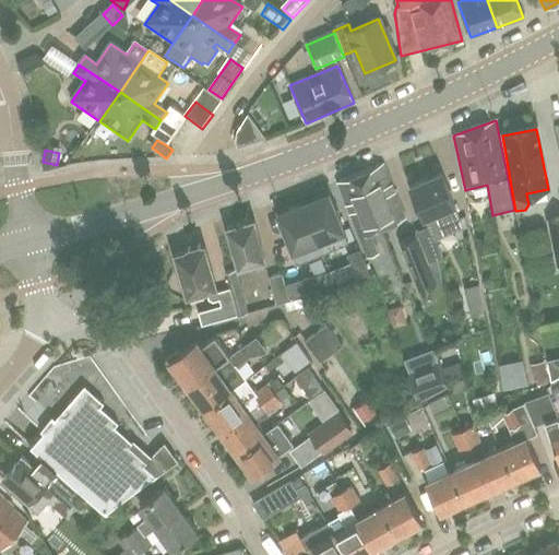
[(377,255),(369,235),(404,221),(382,166),(336,185),(367,259),(377,255)]
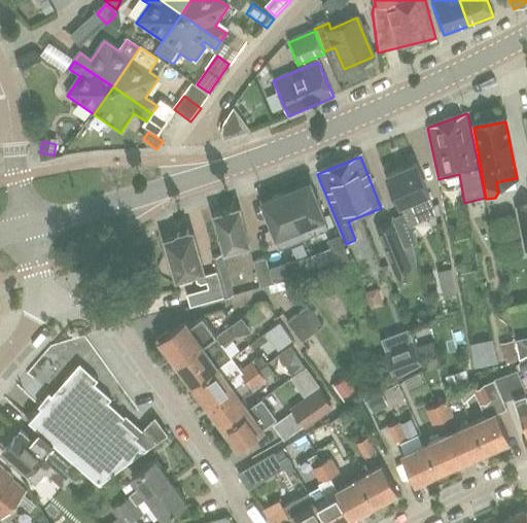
[(406,219),(421,213),(422,215),(433,210),(427,195),(427,194),(416,165),(386,176),(398,207),(399,207),(403,215),(390,220),(392,225),(401,249),(416,244),(406,219)]
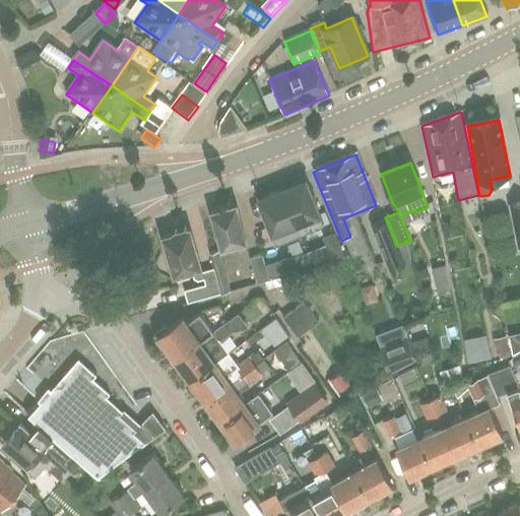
[(305,182),(257,199),(270,235),(274,246),(299,237),(322,228),(318,216),(305,182)]
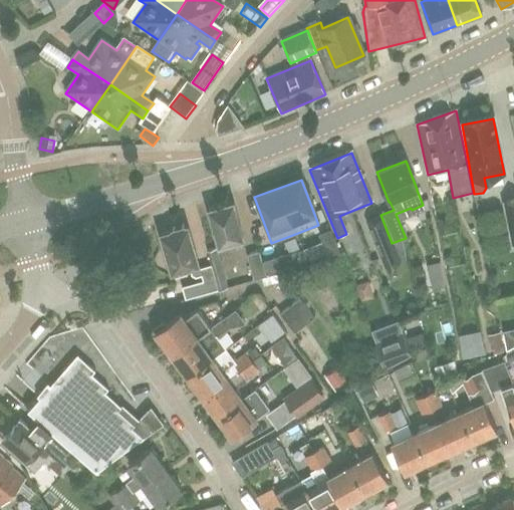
[(232,202),(208,208),(217,245),(242,239),(232,202)]
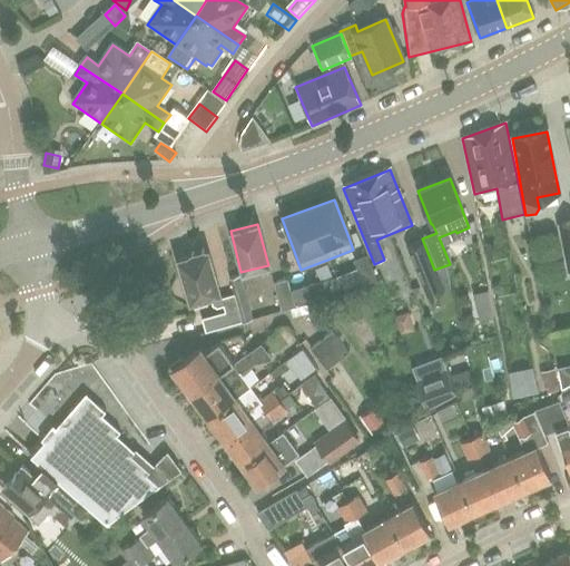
[(569,224),(559,227),(568,271),(569,270),(569,224)]
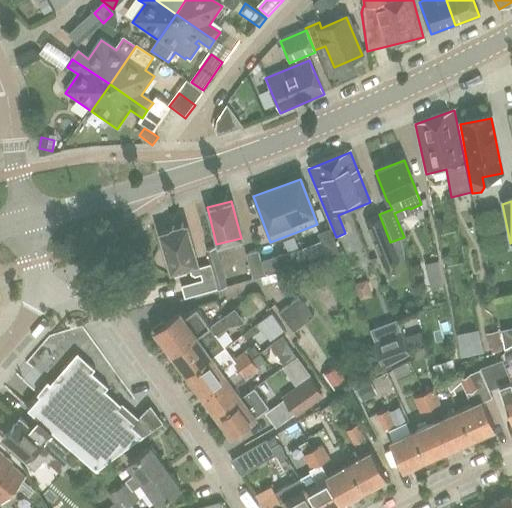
[(393,248),(390,242),(381,219),(365,225),(382,267),(397,261),(393,248)]
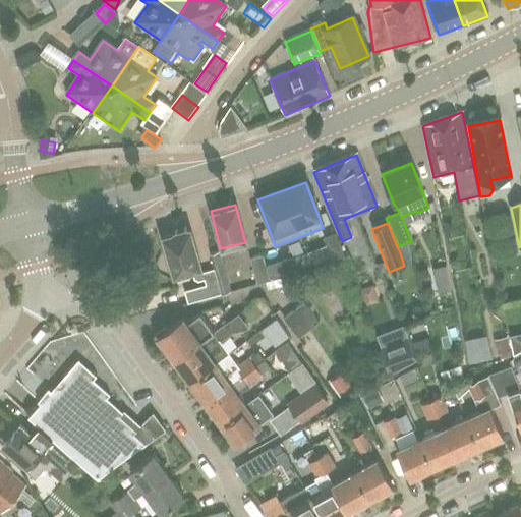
[(197,279),(204,278),(209,296),(222,292),(214,268),(213,268),(203,271),(200,267),(199,267),(186,228),(159,237),(166,259),(164,263),(167,271),(171,273),(172,277),(191,270),(193,277),(197,279)]
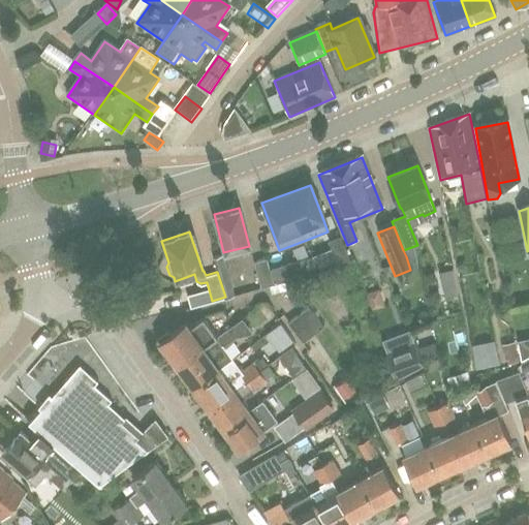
[(336,267),(347,263),(338,239),(327,243),(336,267)]
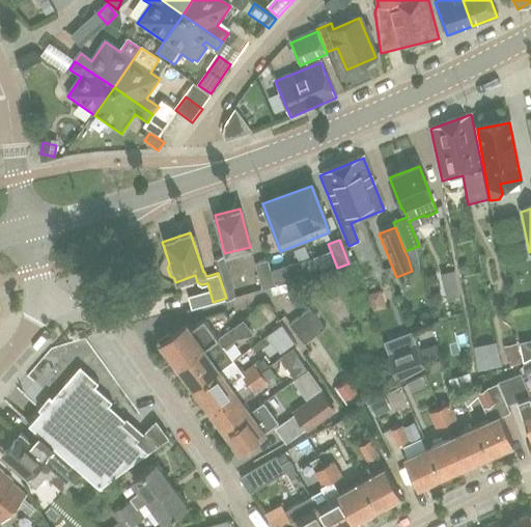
[(218,273),(226,298),(231,297),(221,256),(213,258),(217,273),(218,273)]
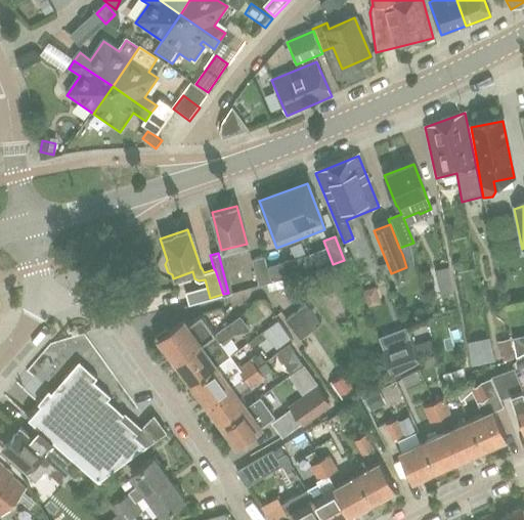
[(263,257),(250,260),(256,286),(270,282),(263,257)]
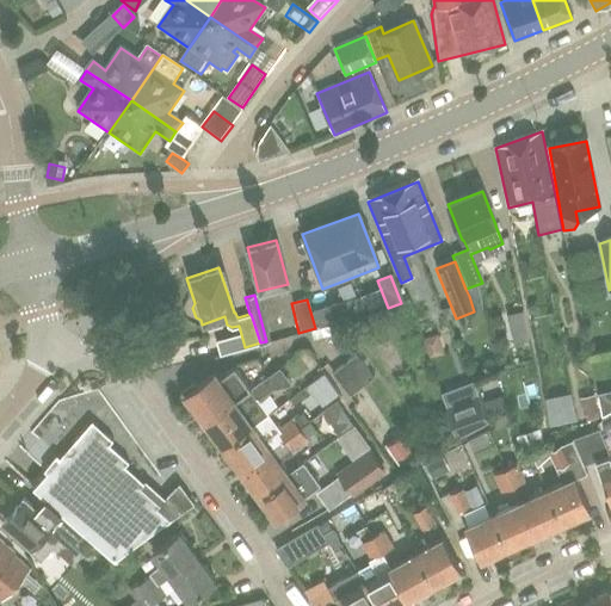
[(332,308),(312,314),(316,329),(364,316),(358,300),(332,308)]
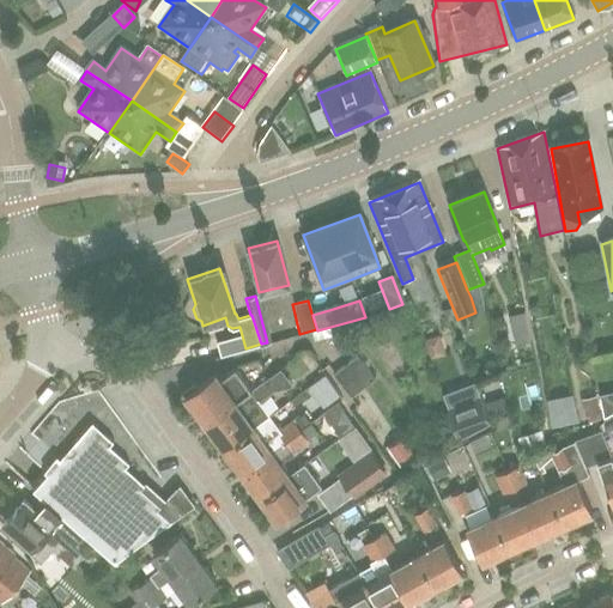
[(519,342),(534,340),(532,321),(516,323),(519,342)]
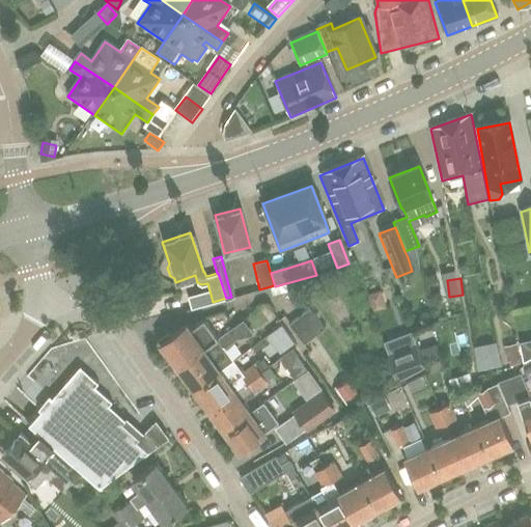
[(368,294),(355,295),(357,313),(371,311),(368,294)]
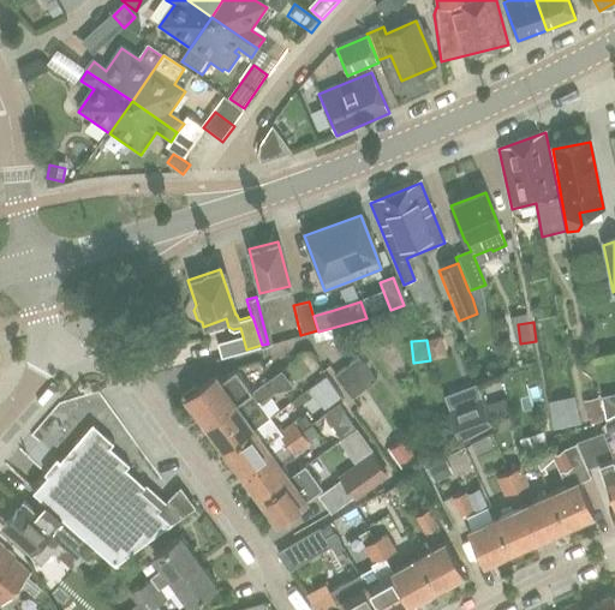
[(451,341),(436,346),(442,365),(457,360),(451,341)]
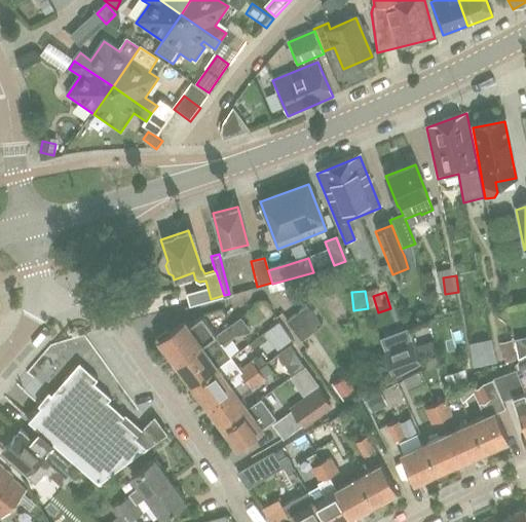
[(307,306),(287,323),(302,342),(323,326),(307,306)]
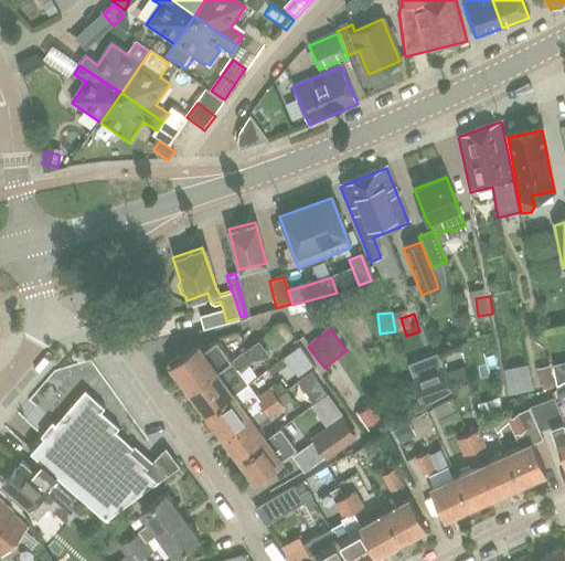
[(190,392),(191,392),(231,361),(216,341),(202,352),(198,347),(182,358),(178,357),(167,366),(176,377),(178,376),(190,392)]
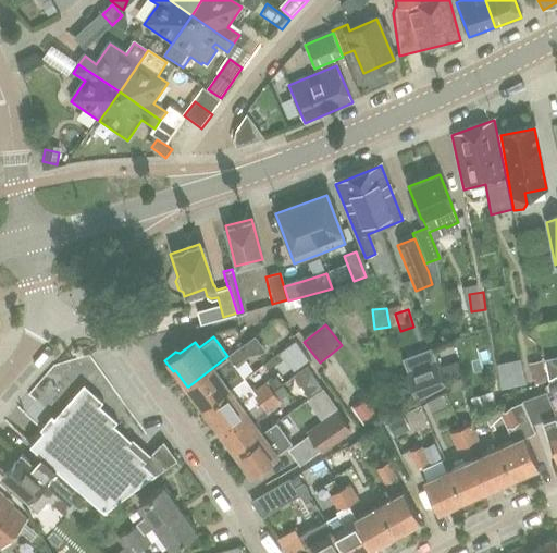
[(188,386),(203,408),(243,380),(234,367),(247,357),(240,347),(227,356),(188,386)]
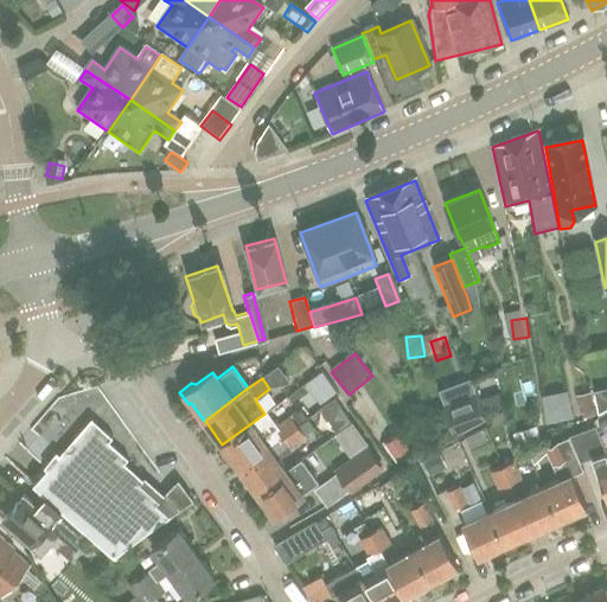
[(442,407),(455,440),(486,422),(474,394),(442,407)]
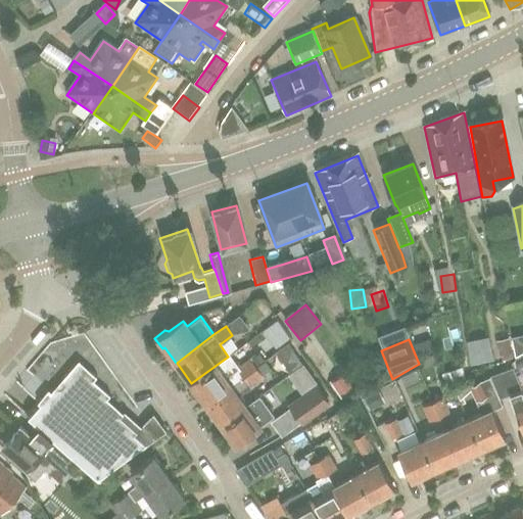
[(501,359),(511,357),(509,345),(497,347),(501,359)]
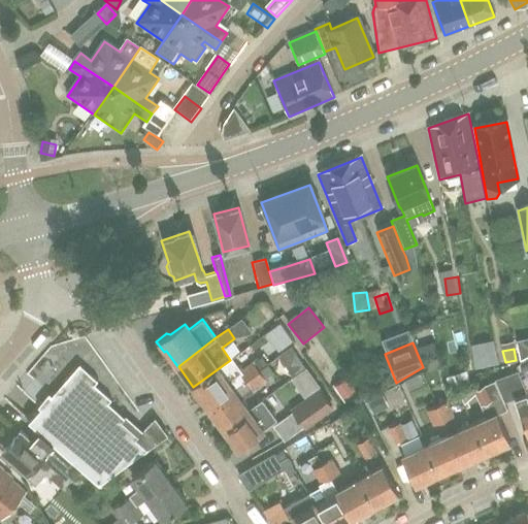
[(473,357),(476,369),(497,365),(495,353),(473,357)]
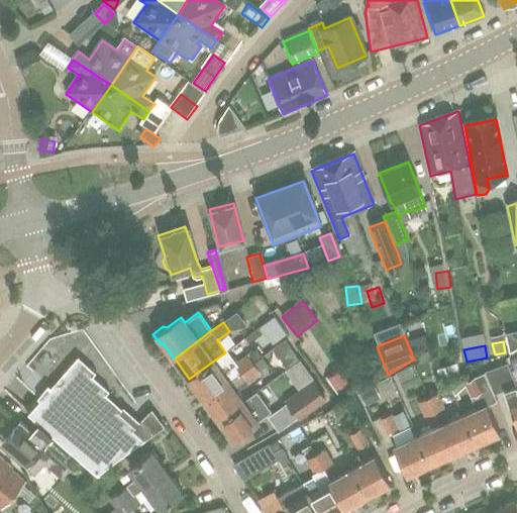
[(189,379),(204,400),(253,364),(262,357),(255,349),(234,365),(225,352),(189,379)]
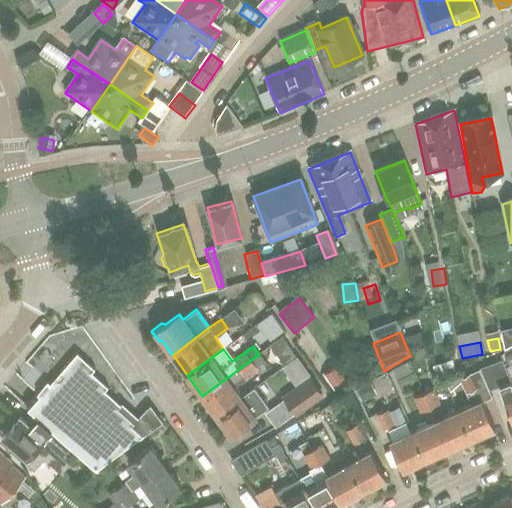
[(27,410),(52,431),(73,450),(97,471),(143,438),(131,428),(134,425),(118,410),(121,407),(104,392),(108,388),(91,373),(95,369),(77,354),(27,410)]
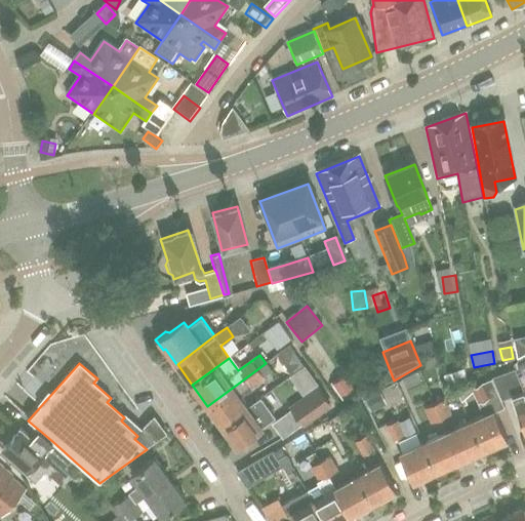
[(247,409),(247,408),(240,398),(252,390),(251,389),(265,379),(257,369),(207,406),(223,427),(247,409)]
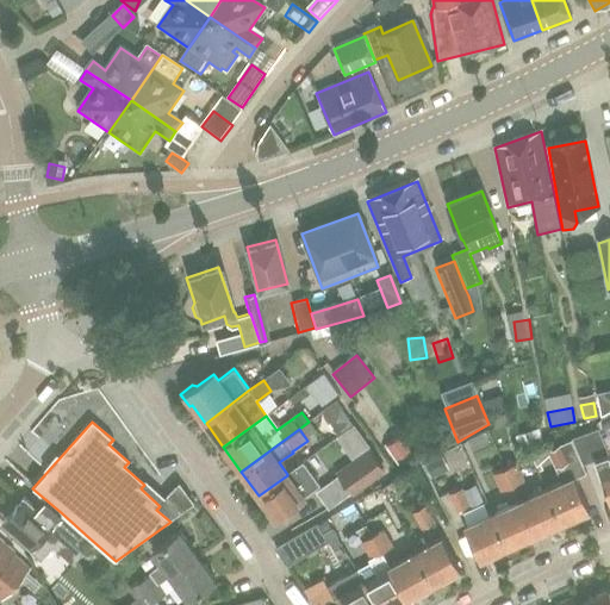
[(609,463),(598,431),(572,440),(573,441),(583,466),(595,461),(609,504),(609,463)]
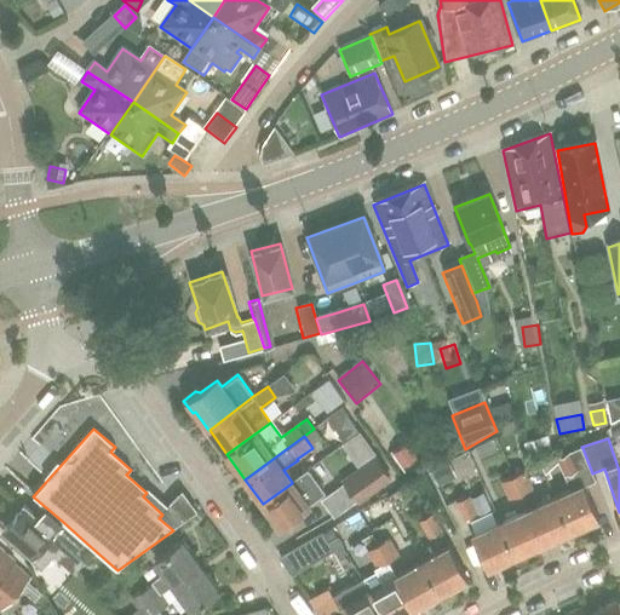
[(408,444),(392,454),(402,470),(418,460),(408,444)]
